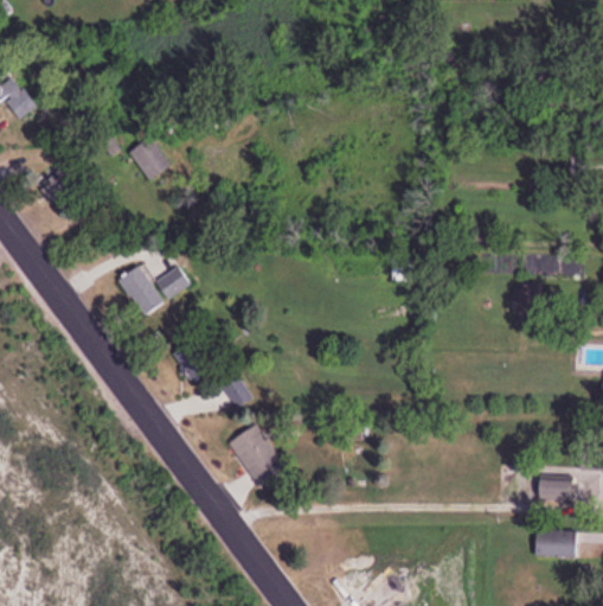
[(17,76),(0,84),(0,104),(4,102),(17,128),(38,117),(17,76)]
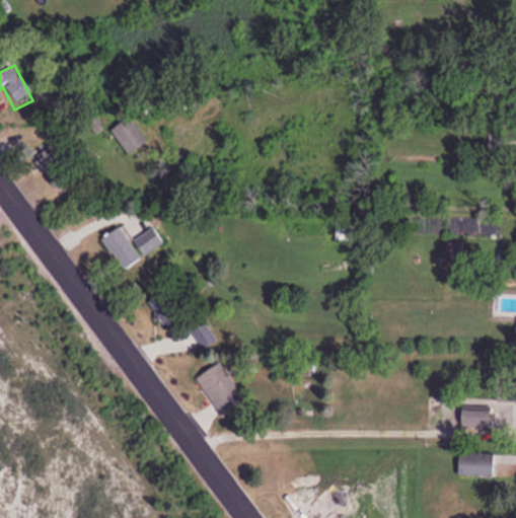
[(126,154),(146,142),(130,116),(111,128),(126,154)]
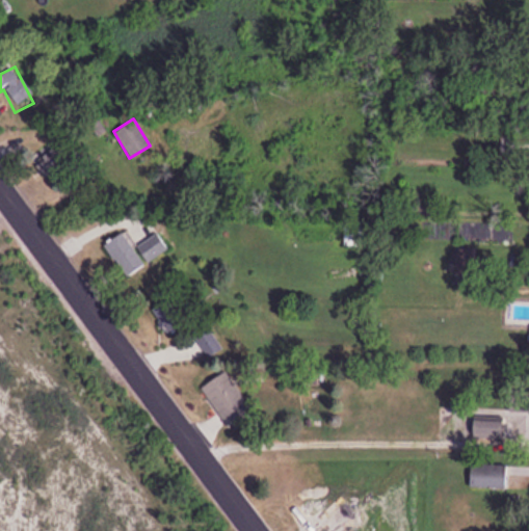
[(51,175),(73,158),(55,135),(33,153),(51,175)]
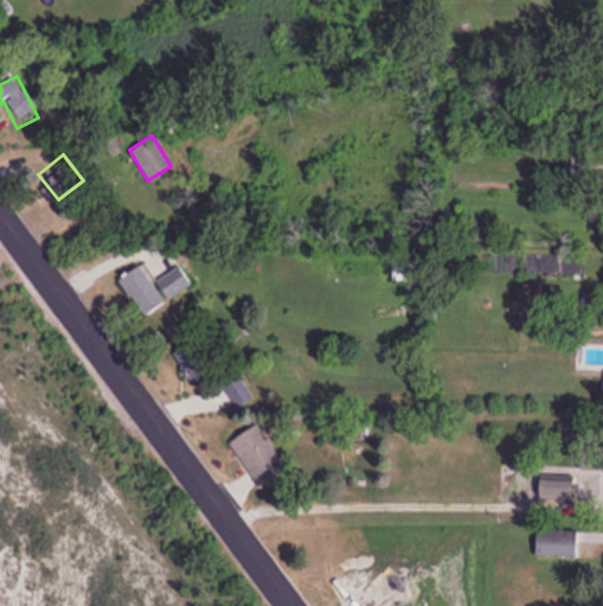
[(116,279),(145,317),(165,301),(138,263),(116,279)]
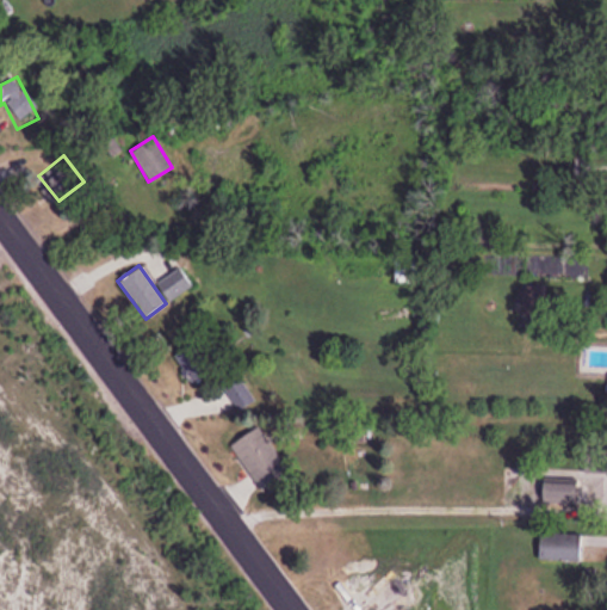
[(192,284),(179,266),(156,283),(169,300),(192,284)]
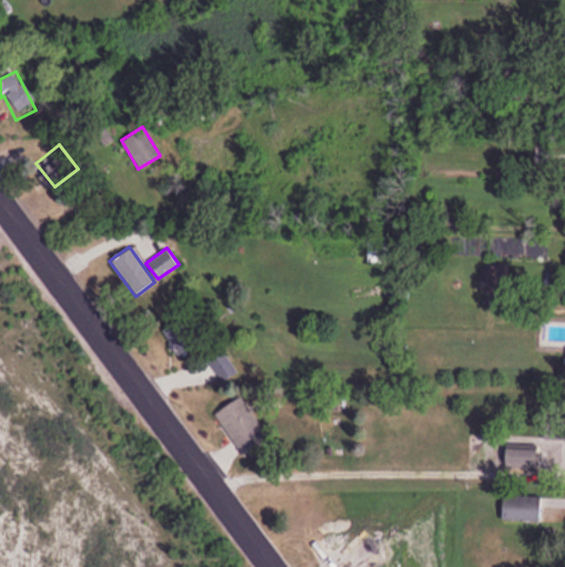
[(161,331),(175,357),(200,344),(187,317),(161,331)]
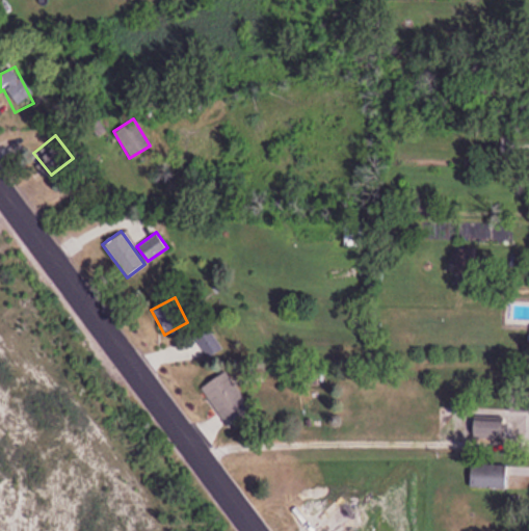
[(220,348),(208,328),(194,337),(207,356),(220,348)]
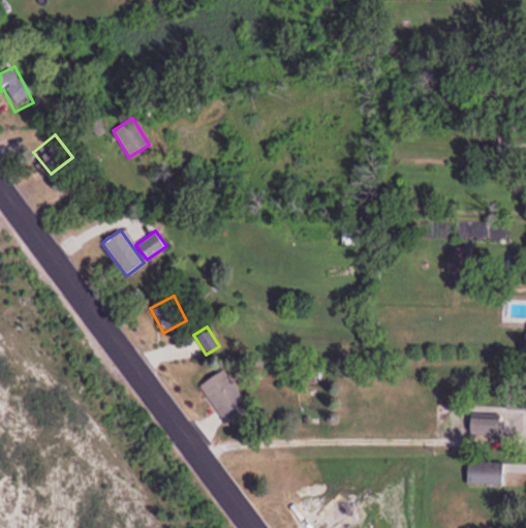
[(199,383),(220,418),(246,403),(233,380),(225,385),(218,373),(199,383)]
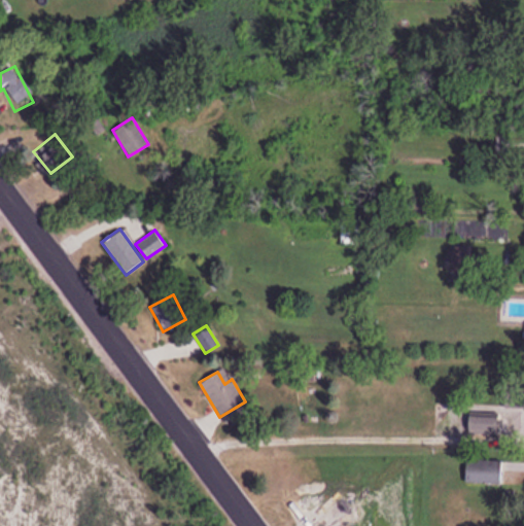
[(498,413),(469,413),(469,431),(498,431),(498,413)]
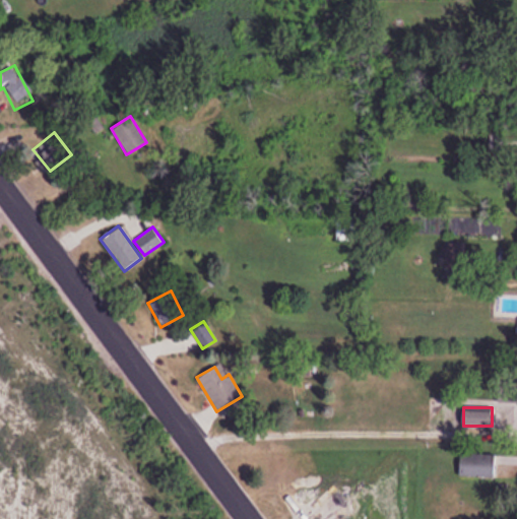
[(495,451),(458,451),(458,475),(495,475),(495,451)]
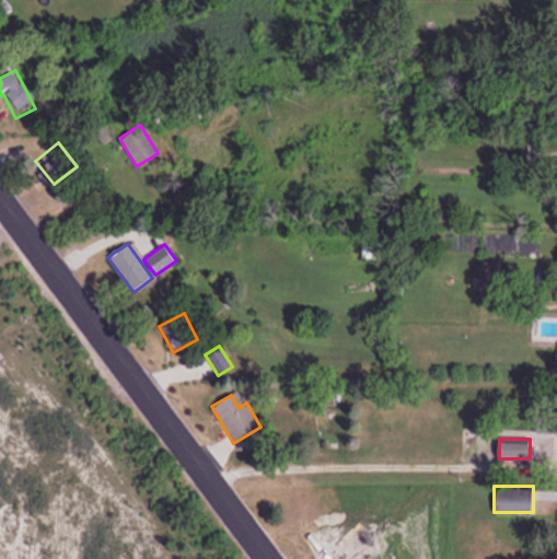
[(346,558),(359,558),(361,554),(349,549),(346,558)]
